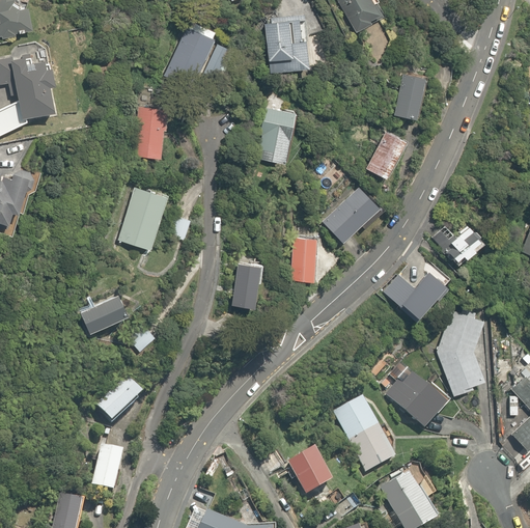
[(0,34),(20,34),(20,27),(36,26),(35,7),(22,8),(17,4),(19,0),(0,0),(0,34)]
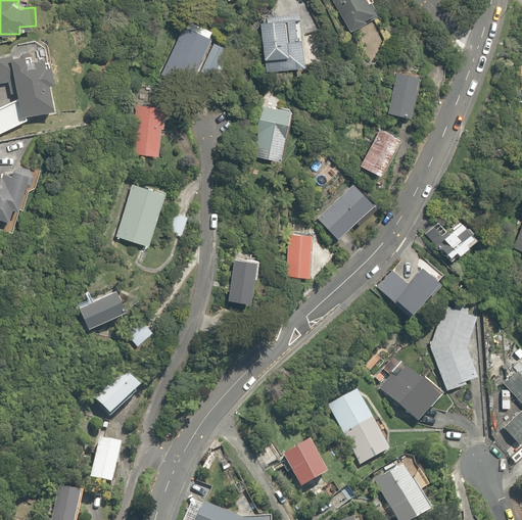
[(331,0),(349,33),(378,16),(370,0),(331,0)]
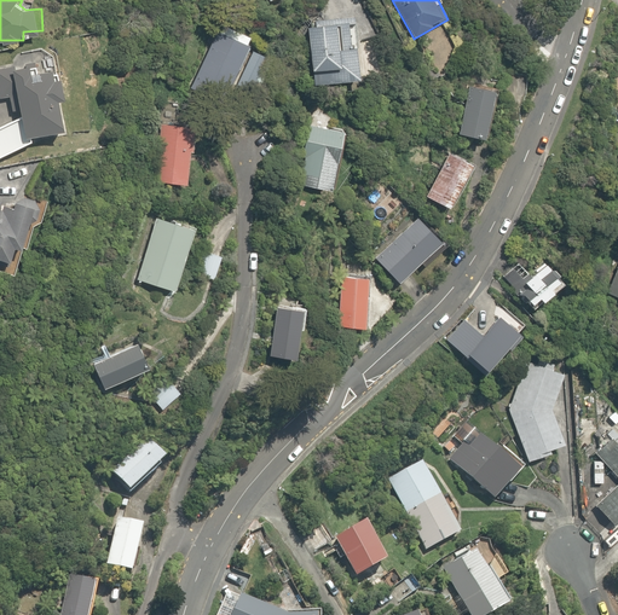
[(315,85),(365,80),(362,48),(352,50),(350,23),(310,27),(315,85)]
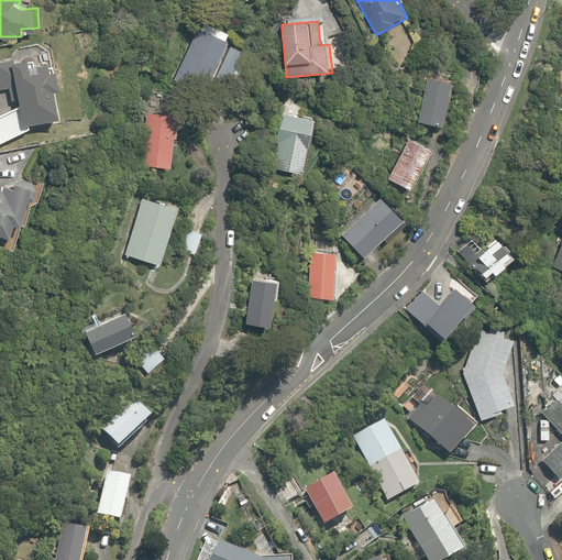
[(168,74),(201,96),(213,78),(221,84),(227,76),(234,80),(251,56),(232,43),(234,39),(217,28),(210,37),(199,30),(168,74)]
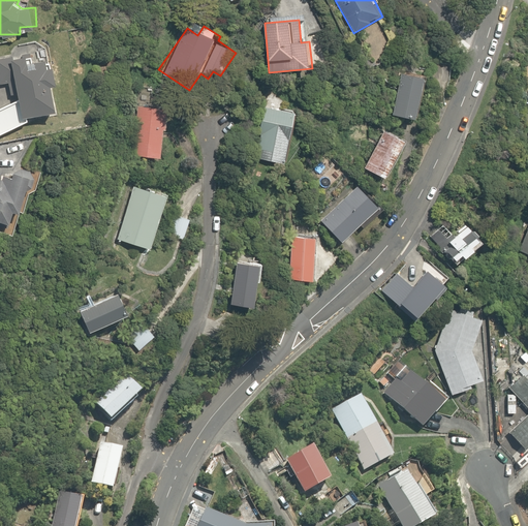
[(33,119),(32,117),(63,112),(59,86),(65,85),(62,65),(55,66),(54,59),(43,61),(44,66),(33,68),(30,54),(0,58),(0,82),(8,81),(10,94),(22,93),(22,95),(0,106),(0,133),(1,135),(33,119)]
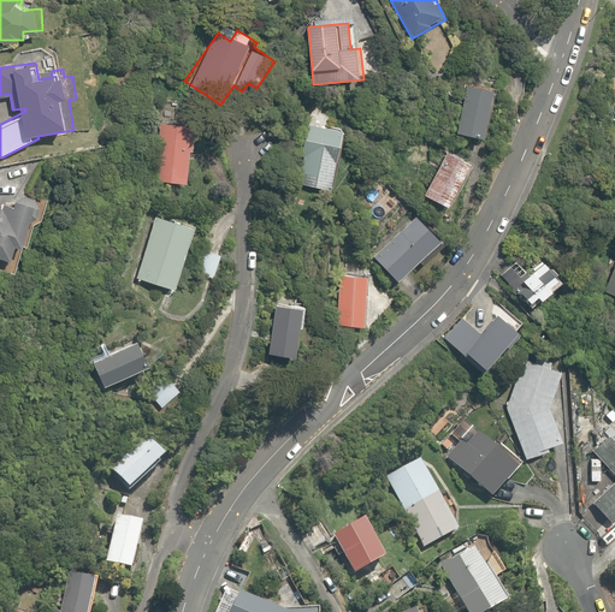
[(465,95),(456,131),(486,140),(500,89),(459,78),(455,93),(465,95)]
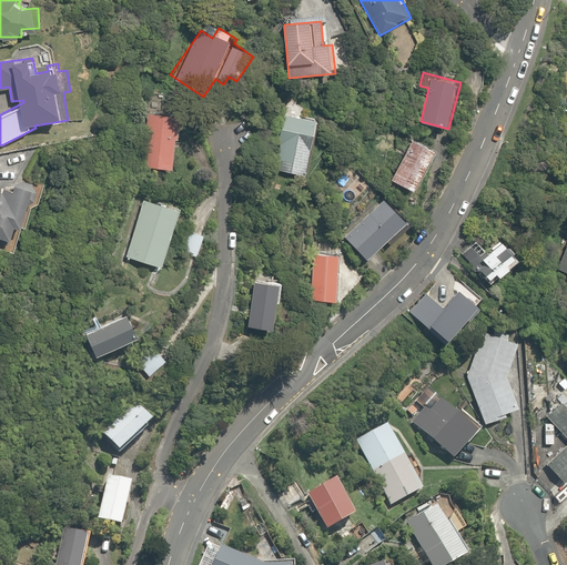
[(151,111),(137,108),(127,162),(183,172),(194,108),(153,101),(151,111)]
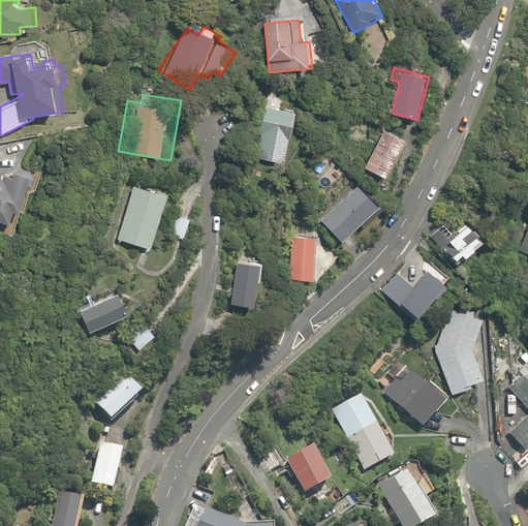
[(256,157),(282,165),(300,116),(268,104),(261,121),(268,123),(256,157)]
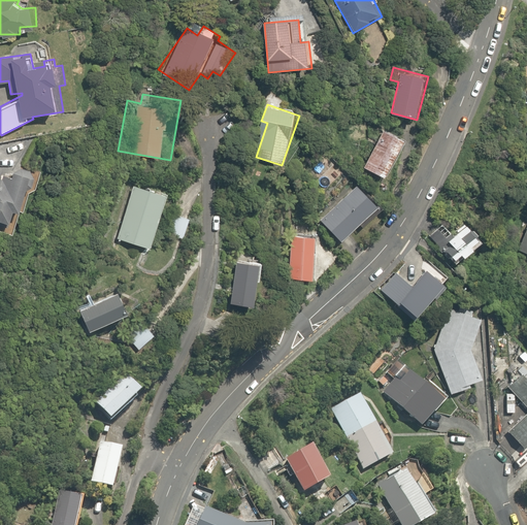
[(408,144),(379,127),(358,162),(388,179),(408,144)]
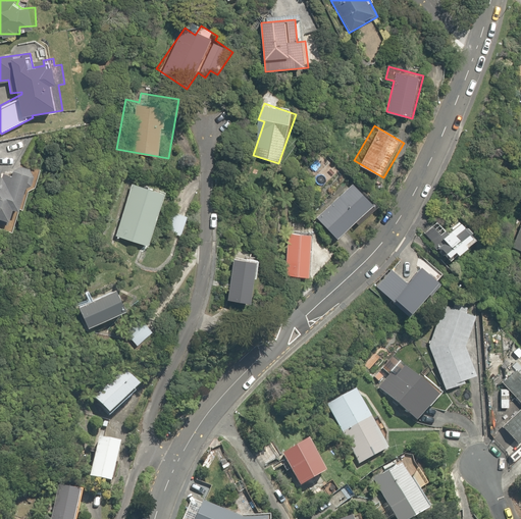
[(0,215),(19,220),(22,207),(32,209),(41,167),(15,161),(13,168),(0,164),(0,215)]
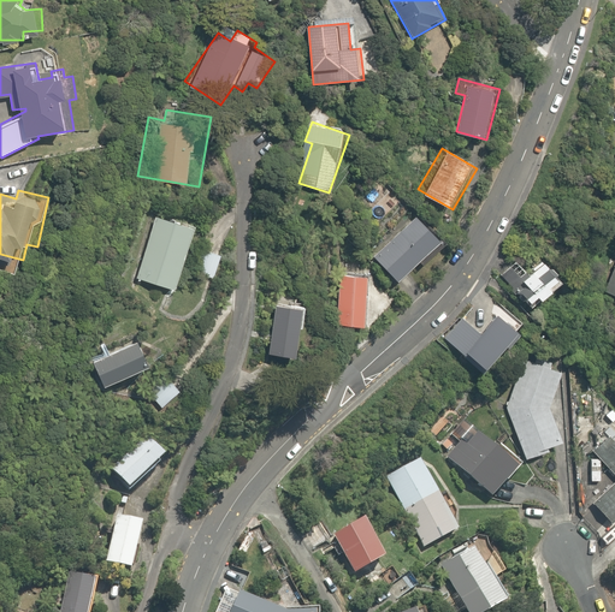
[(444,248),(413,211),(370,249),(401,285),(444,248)]
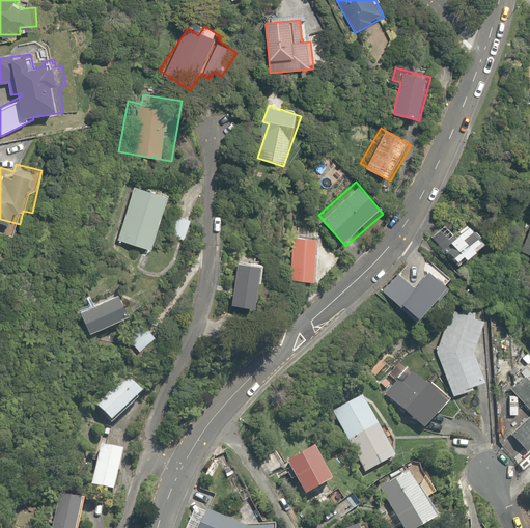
[(184,244),(192,217),(171,210),(176,196),(136,183),(118,238),(158,251),(162,237),(184,244)]
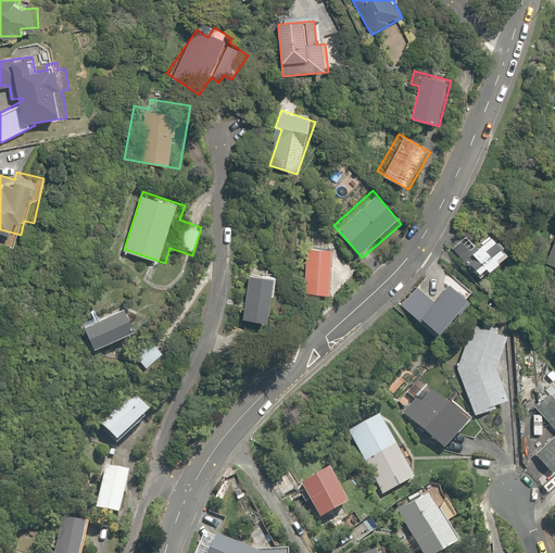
[(481,222),(452,249),(487,288),(516,261),(481,222)]
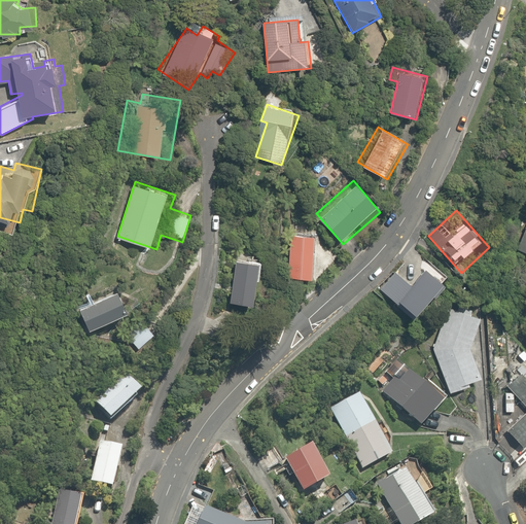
[(525,219),(514,247),(525,252),(525,219)]
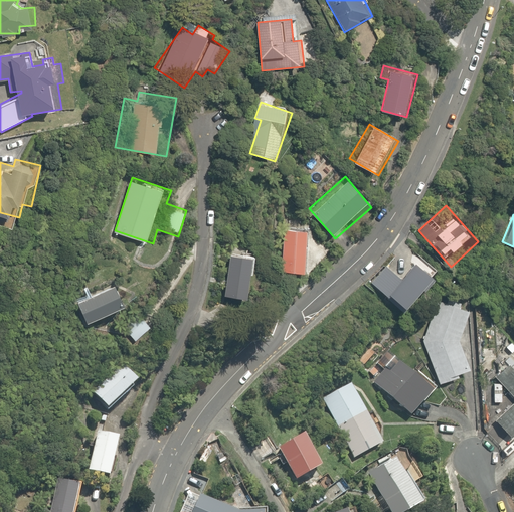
[(313,229),(288,225),(280,271),(305,275),(313,229)]
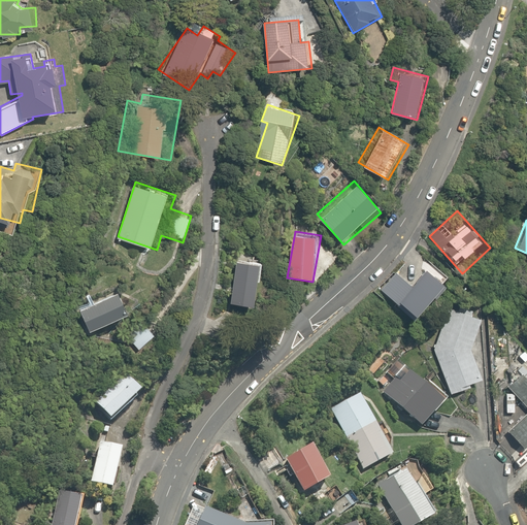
[(265,261),(237,258),(232,309),(259,313),(265,261)]
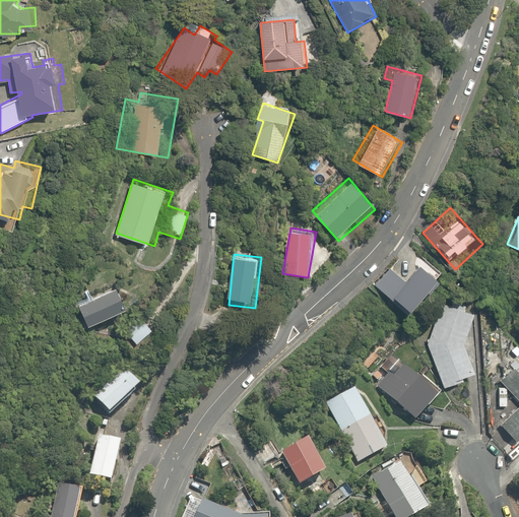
[(91,326),(139,308),(132,287),(126,289),(120,273),(72,292),(78,309),(84,306),(91,326)]
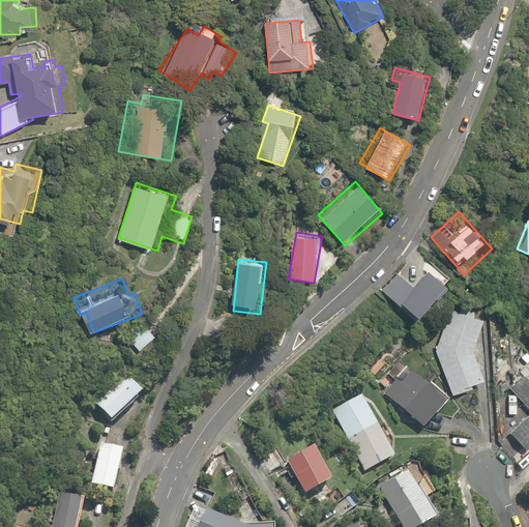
[(482,376),(471,345),(480,317),(446,306),(434,345),(450,392),(471,385),(470,381),(482,376)]
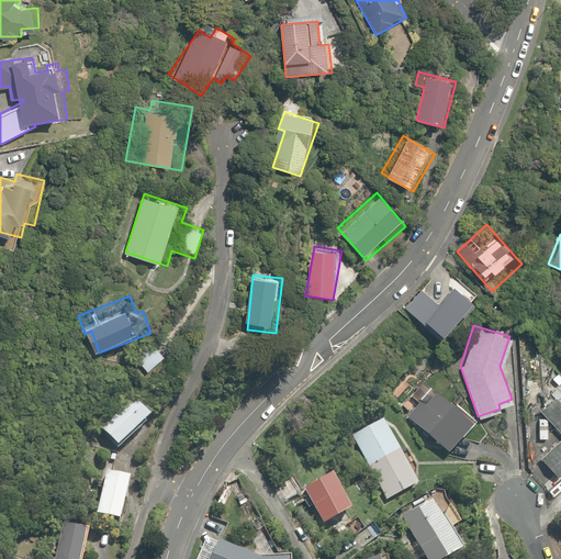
[(174,358),(148,337),(128,361),(155,382),(174,358)]
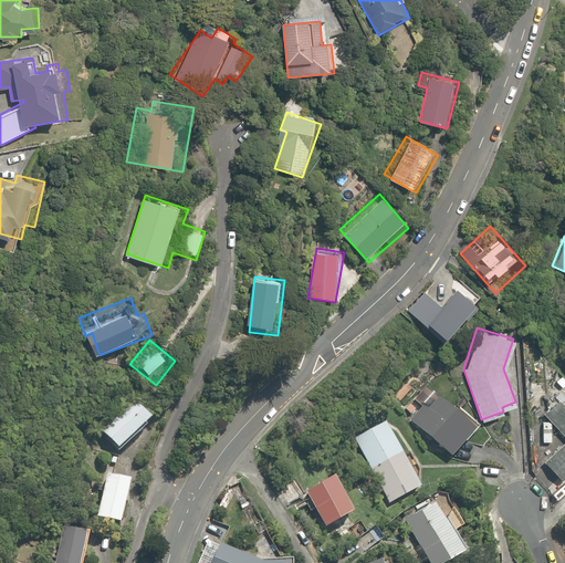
[(166,417),(140,392),(103,429),(128,455),(166,417)]
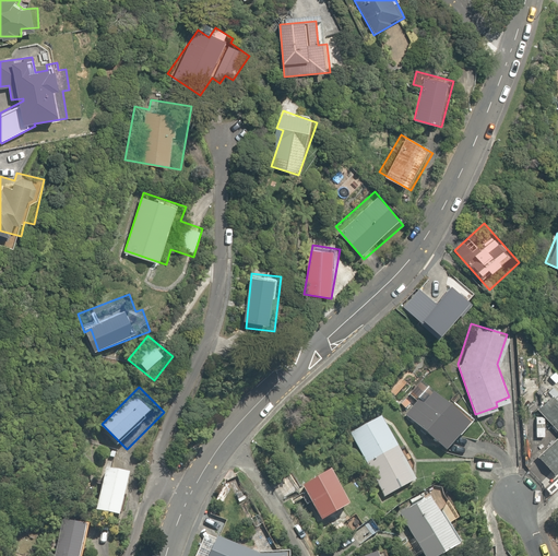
[(415,392),(399,410),(444,453),(471,426),(431,390),(423,400),(415,392)]
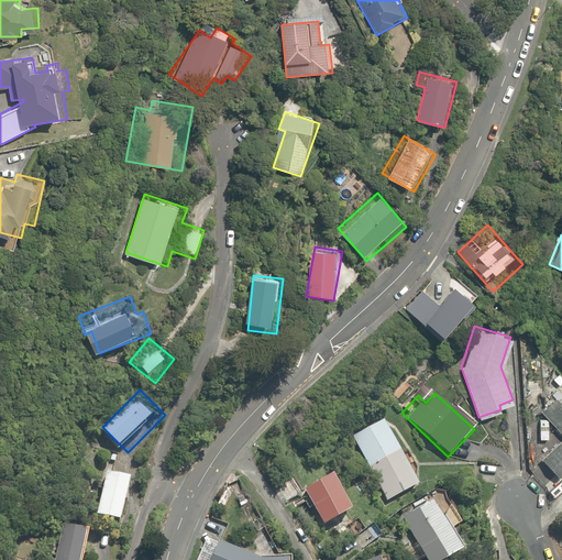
[(561,401),(561,403),(557,397),(541,412),(561,435),(561,440),(540,460),(555,478),(561,471),(561,401)]
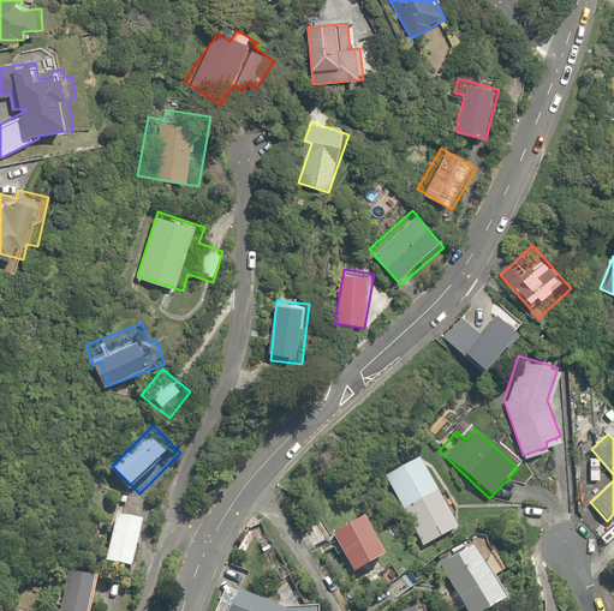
[(440,546),(464,533),(418,450),(381,471),(424,546),(436,540),(440,546)]
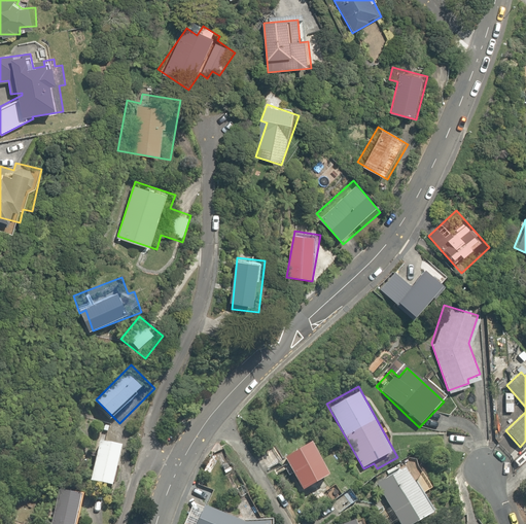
[(132,448),(104,441),(94,481),(121,488),(132,448)]
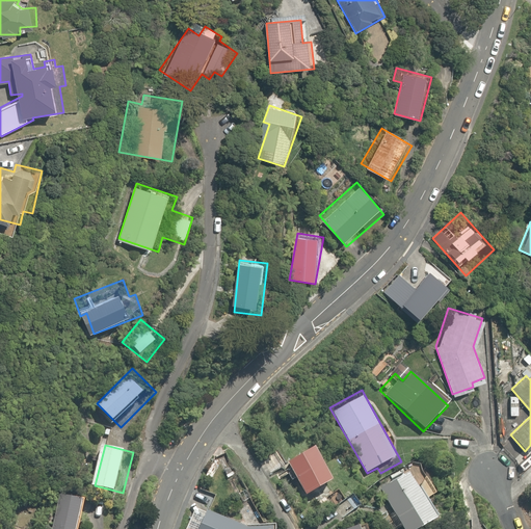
[(315,445),(286,459),(308,500),(337,485),(315,445)]
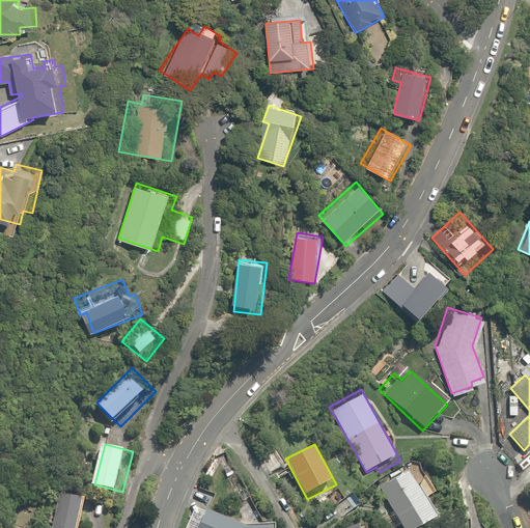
[(410,471),(381,490),(403,527),(430,527),(441,522),(410,471)]
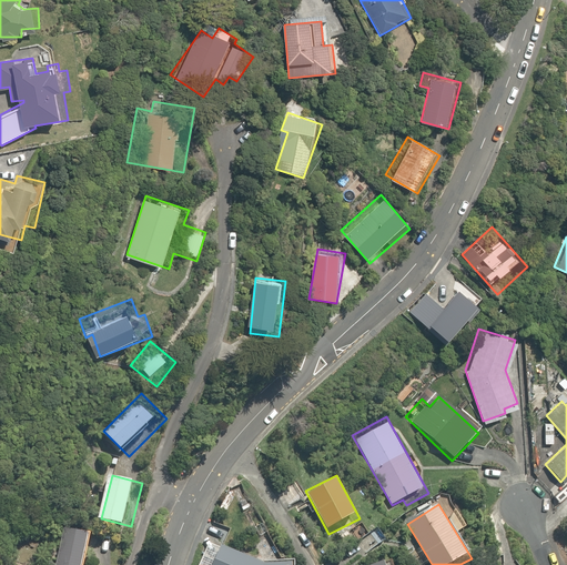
[(93,542),(95,532),(67,525),(58,564),(88,564),(90,560),(98,562),(101,543),(93,542)]
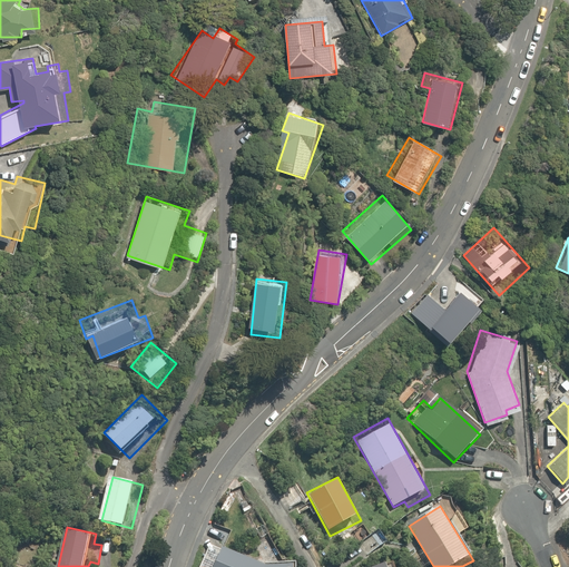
[(257,565),(212,545),(202,566),(302,566),(257,561),(257,565)]
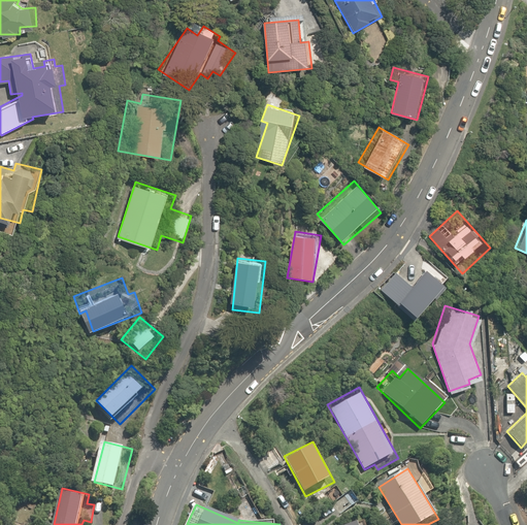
[(360,524),(357,516),(335,524),(360,524)]
